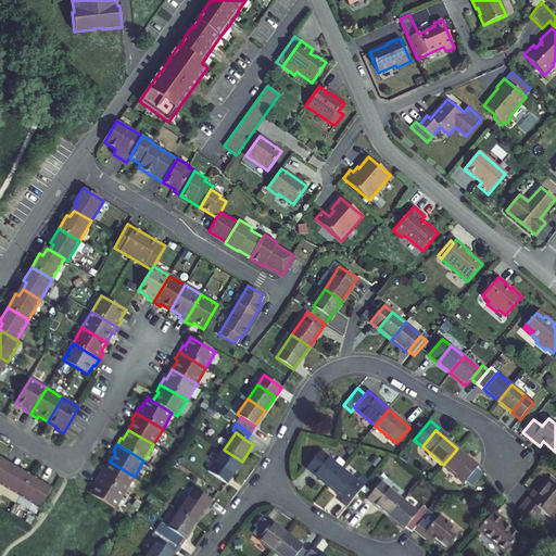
[(464,482),(466,481),(477,468),(478,467),(457,449),(443,465),(464,482)]
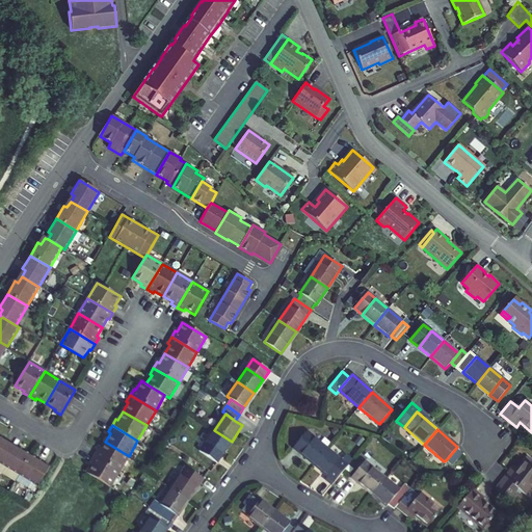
[(205,443),(222,454),(232,442),(214,430),(205,443)]
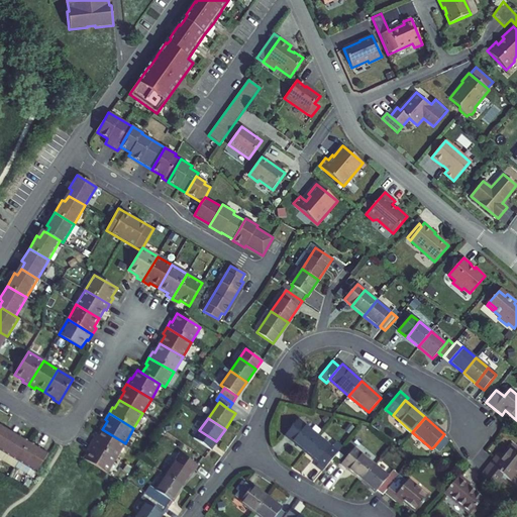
[(285,435),(293,442),(306,426),(297,419),(285,435)]
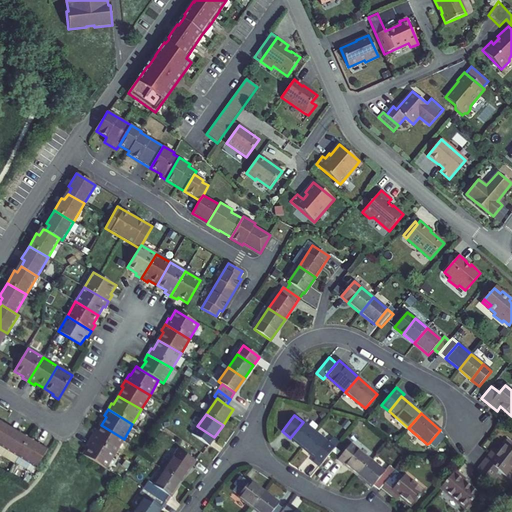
[(0,420),(0,444),(9,429),(3,426),(5,423),(0,420)]
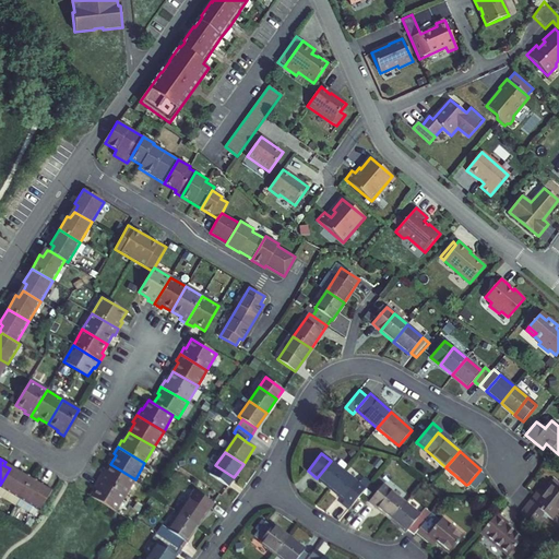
[(331,461),(317,478),(330,488),(343,472),(331,461)]
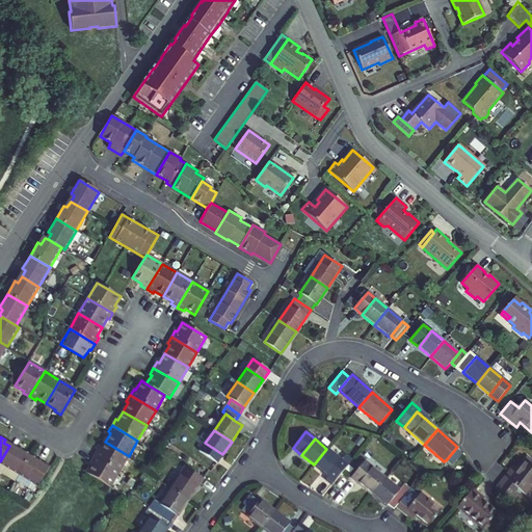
[(98,449),(94,456),(120,471),(129,456),(105,442),(100,451),(98,449)]
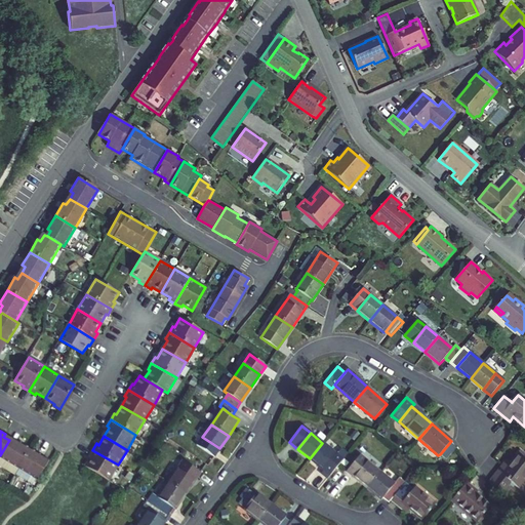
[(213,456),(219,448),(202,437),(197,445),(213,456)]
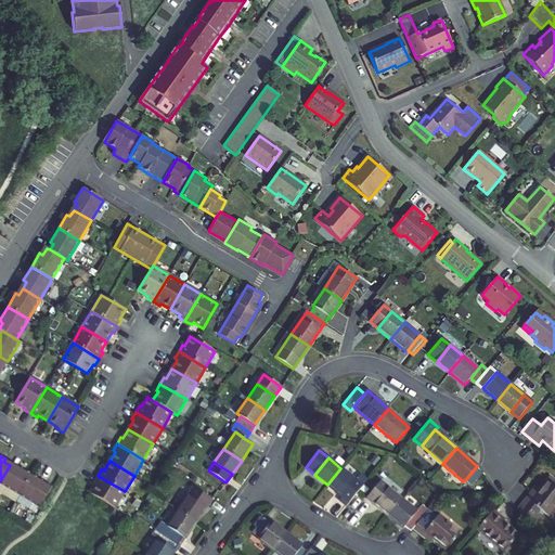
[(0,481),(0,483),(20,495),(31,474),(18,466),(16,469),(10,465),(0,481)]
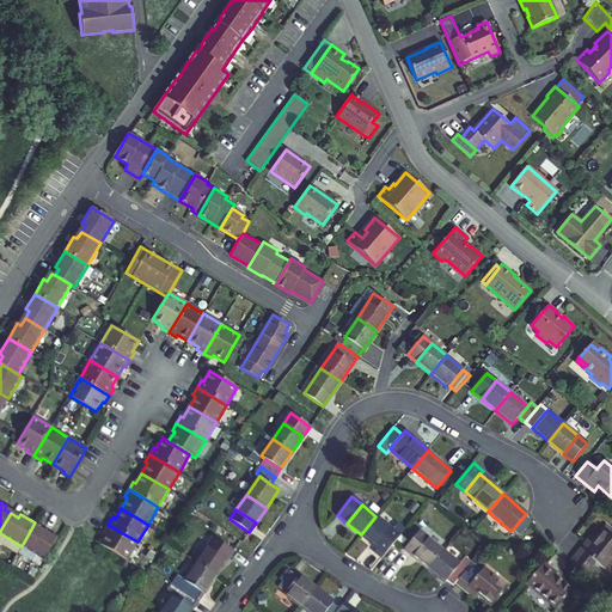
[(525,515),(513,530),(520,536),(532,521),(525,515)]
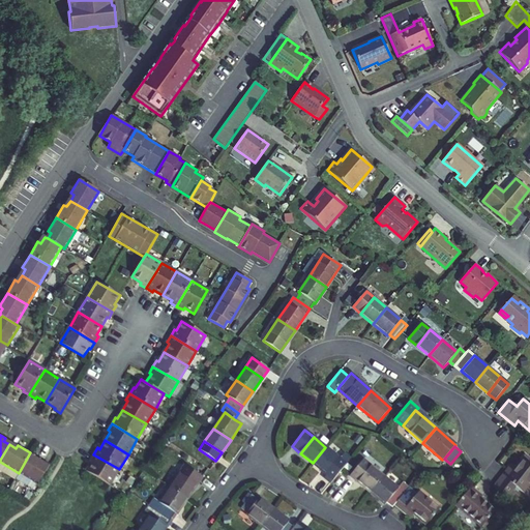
[(327,474),(340,459),(325,447),(313,463),(327,474)]
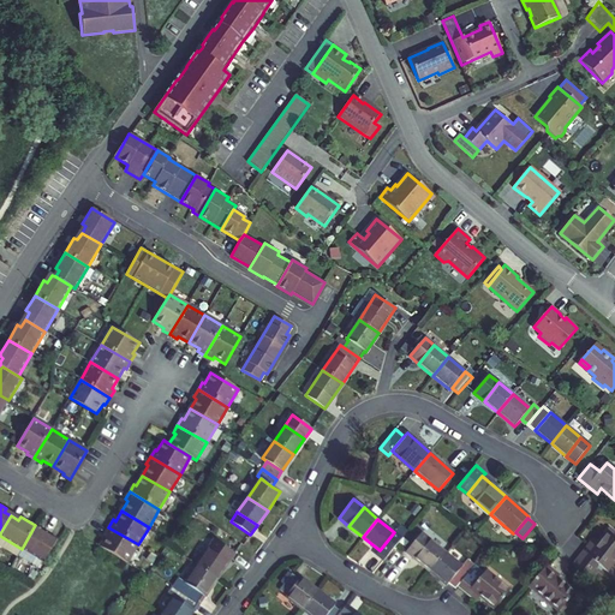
[(35,525),(22,549),(36,557),(33,563),(40,568),(55,542),(48,538),(51,535),(35,525)]
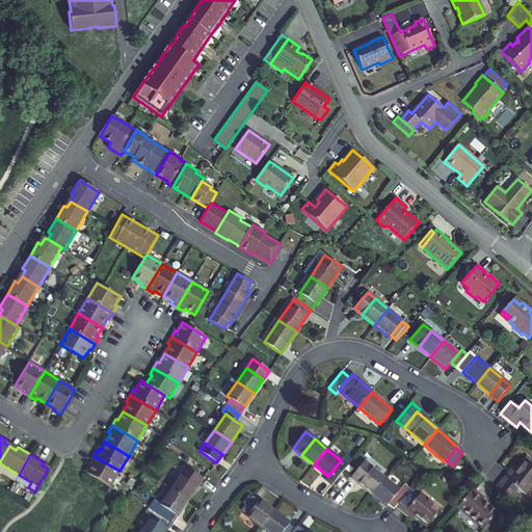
[(341,460),(328,476),(325,479),(331,484),(352,460),(345,455),(341,460)]
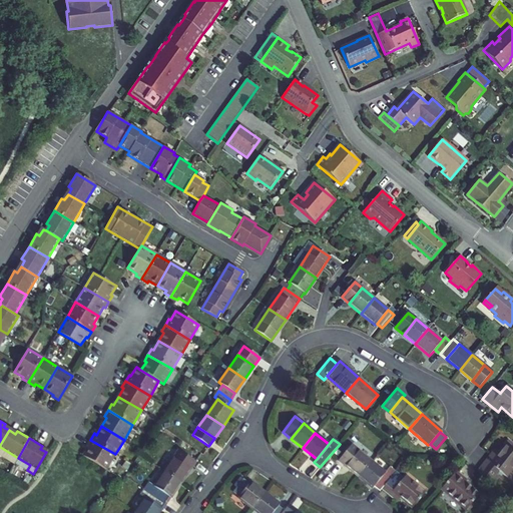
[(115,454),(90,440),(87,446),(89,447),(83,456),(106,469),(115,454)]
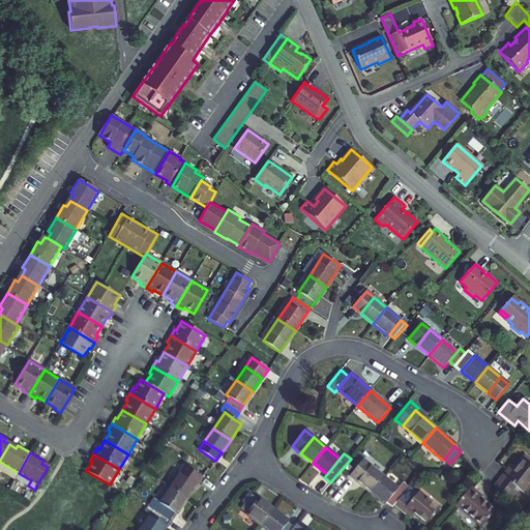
[(509,468),(493,488),(507,498),(517,487),(519,489),(523,492),(529,482),(529,464),(524,459),(517,467),(513,471),(509,468)]
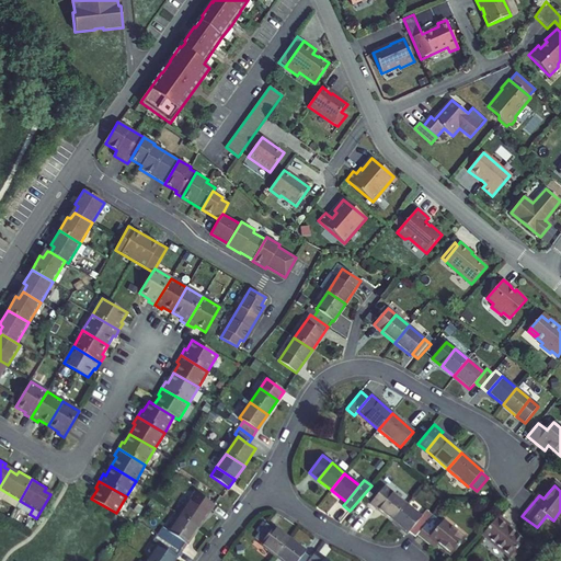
[(370,503),(379,511),(392,493),(385,487),(370,503)]
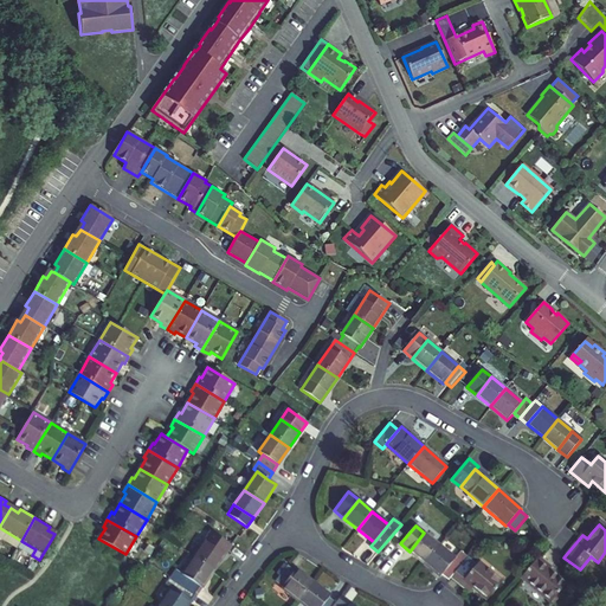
[(205,542),(224,555),(231,546),(212,533),(205,542)]
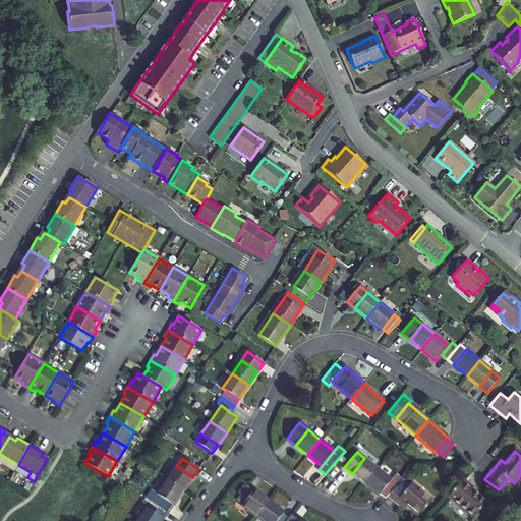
[(364,458),(352,474),(364,483),(377,468),(364,458)]
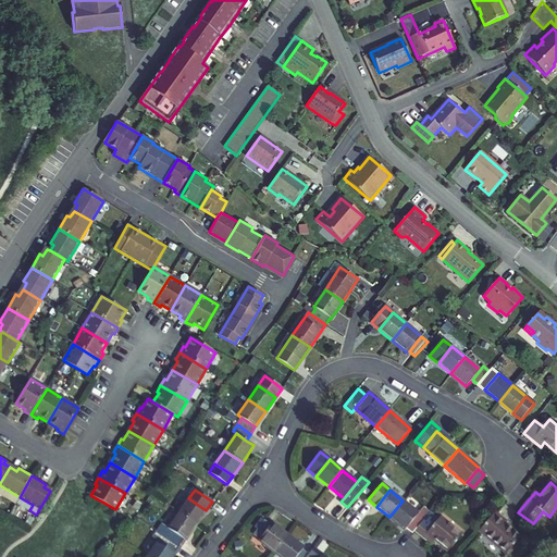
[(197,524),(206,510),(188,498),(178,512),(197,524)]
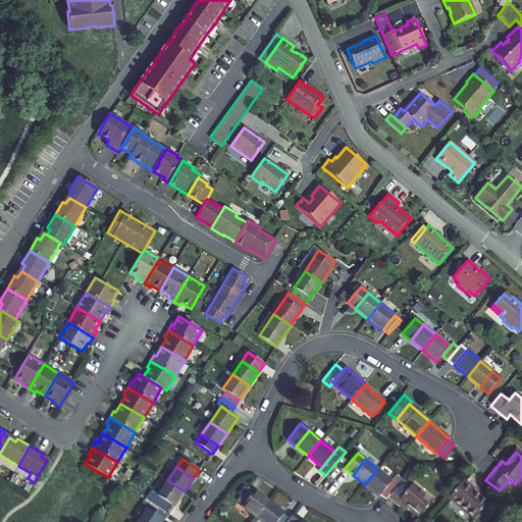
[(379,497),(380,494),(392,481),(377,469),(365,484),(379,497)]
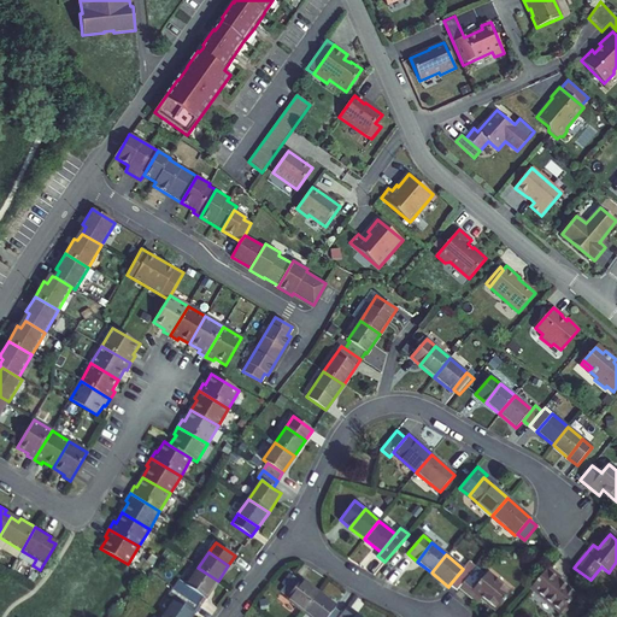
[(463,569),(450,585),(457,591),(459,588),(476,566),(469,562),(463,569)]
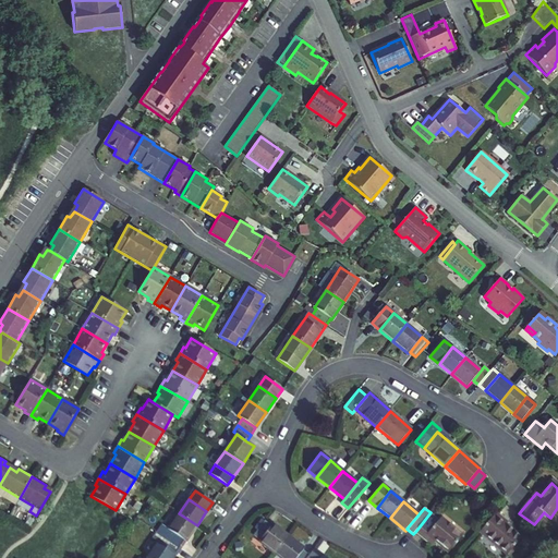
[(496,511),(480,531),(507,553),(521,536),(505,524),(508,521),(496,511)]
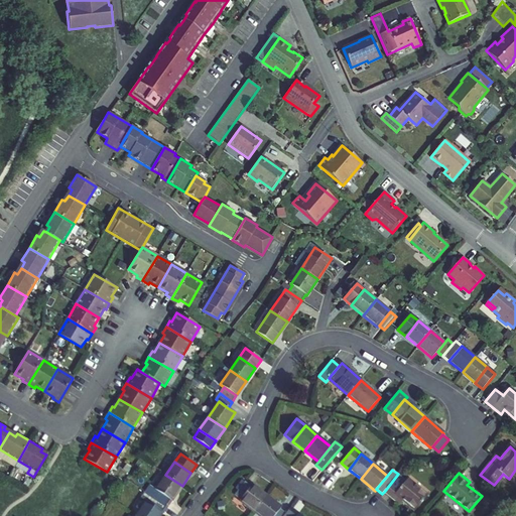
[(398,474),(384,492),(399,504),(402,500),(414,510),(427,494),(407,478),(405,480),(398,474)]
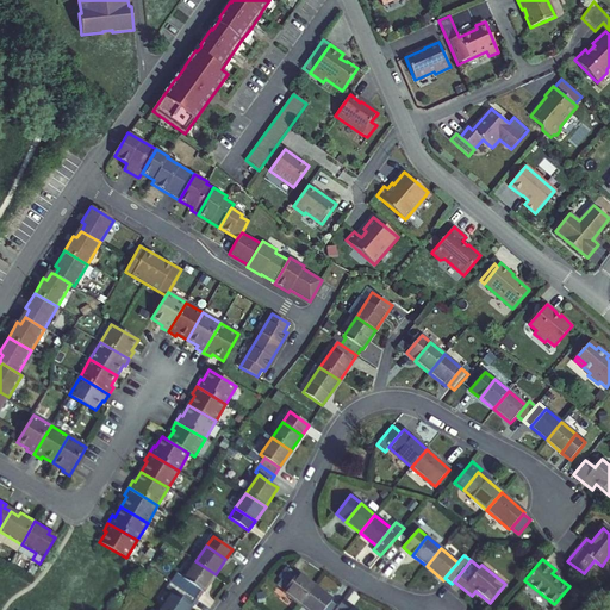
[(195,561),(184,579),(204,592),(216,574),(195,561)]
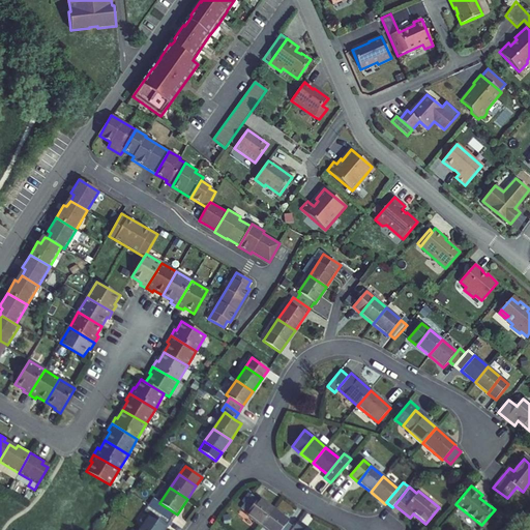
[(529,498),(523,492),(519,489),(516,494),(526,502),(529,498)]
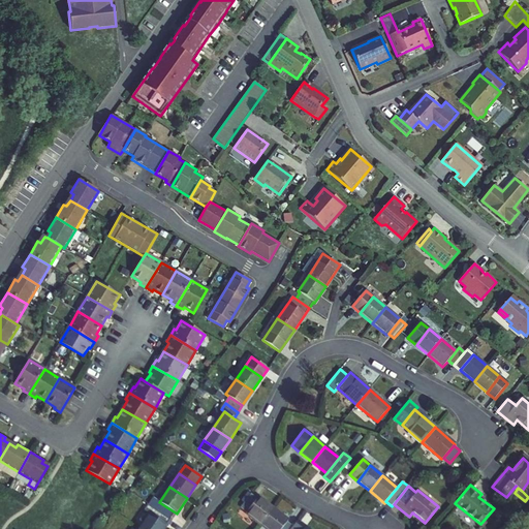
[(241,506),(247,511),(257,498),(251,494),(241,506)]
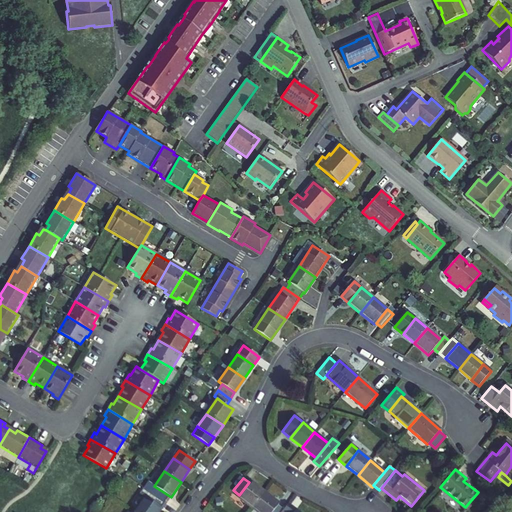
[(249,482),(239,495),(238,497),(253,508),(265,492),(250,481),(249,482)]
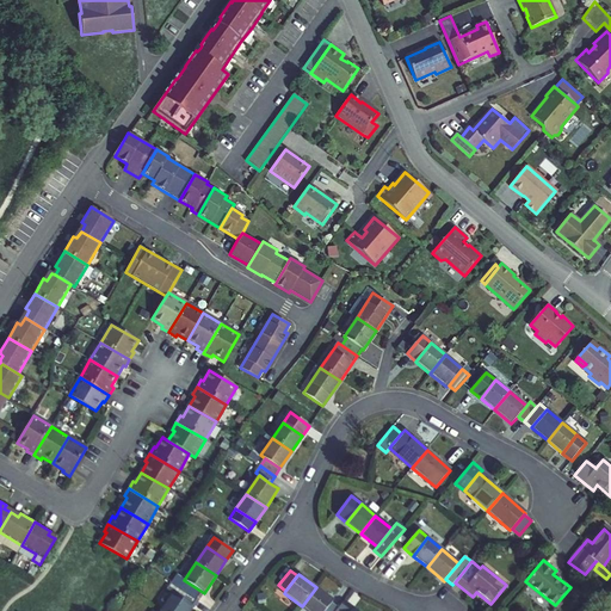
[(198,600),(204,593),(184,580),(178,575),(173,582),(198,600)]
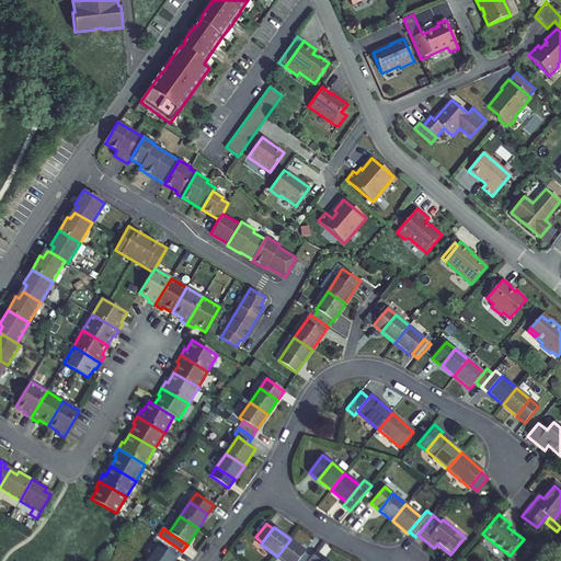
[(159,545),(176,557),(178,558),(182,551),(159,535),(155,541),(159,545)]
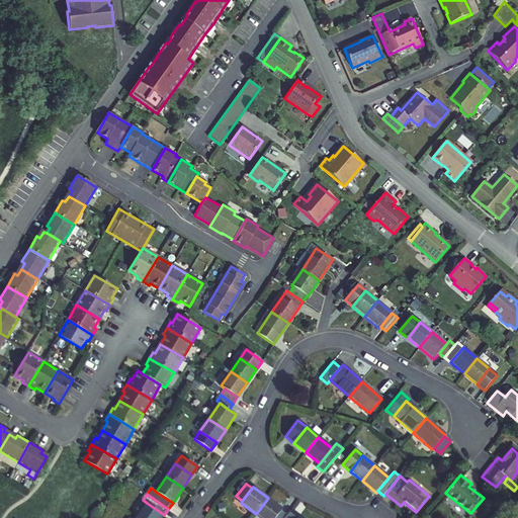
[(256,514),(261,517),(275,517),(281,511),(282,509),(268,498),(256,514)]
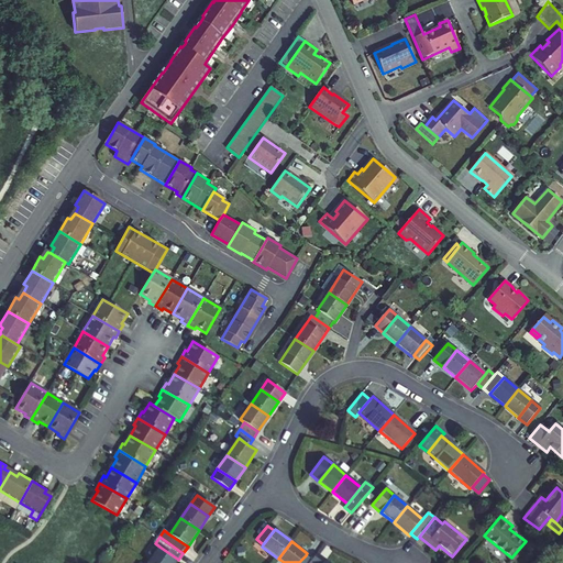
[(174,562),(177,559),(159,547),(147,562),(174,562)]
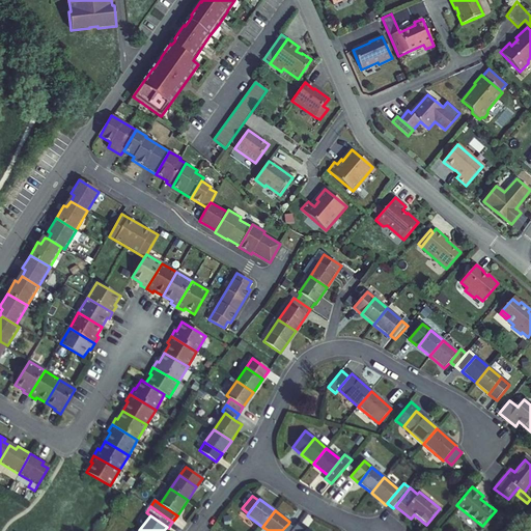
All buildings are outlined.
